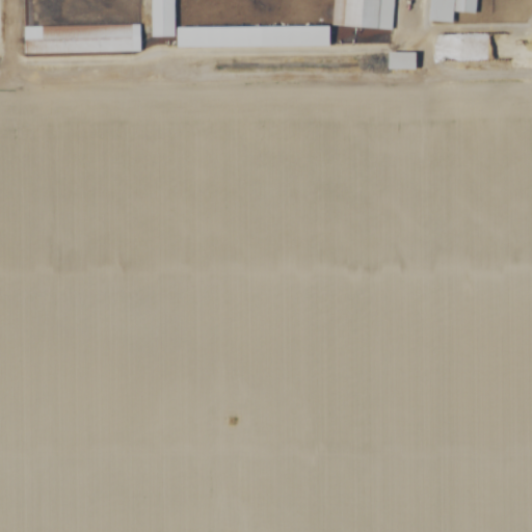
[(151,0),(151,38),(174,38),(174,0),(151,0)]
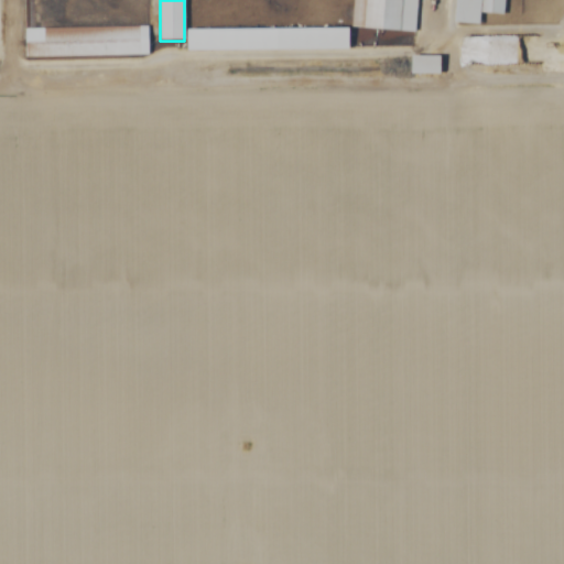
[(412,32),(412,0),(354,0),(353,30),(412,32)]
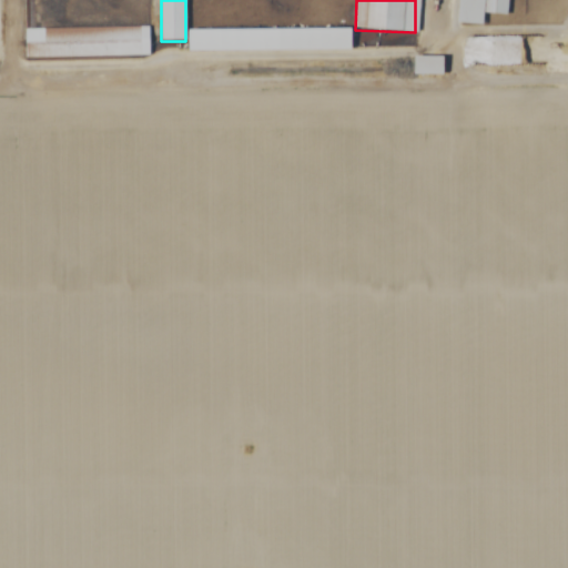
[(506,0),(456,0),(455,22),(480,23),(482,12),(505,14),(506,0)]
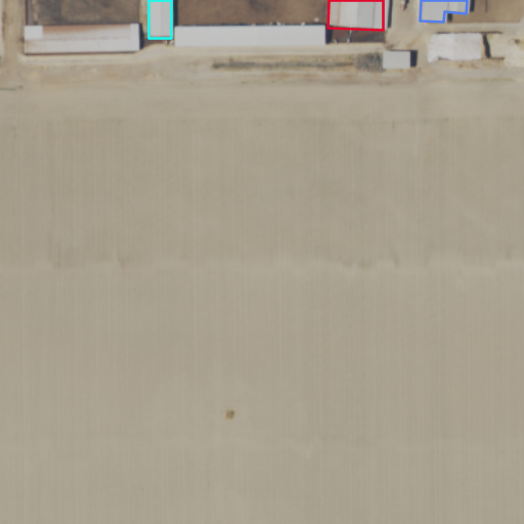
[(23,28),(24,54),(138,53),(137,27),(23,28)]
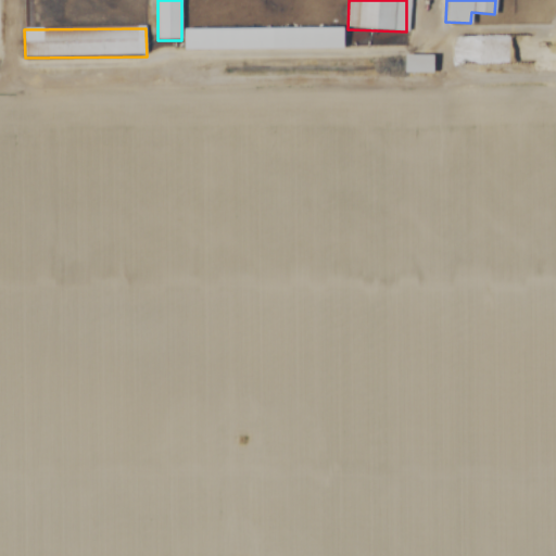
[(406,72),(432,72),(432,54),(406,54),(406,72)]
